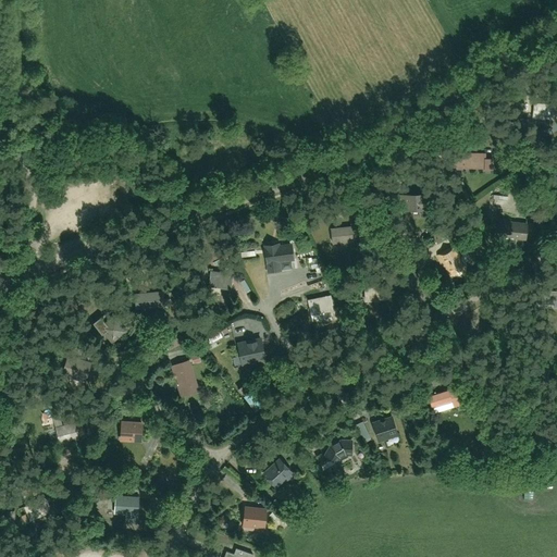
[(556,106),(535,104),(534,119),(556,120),(556,106)]
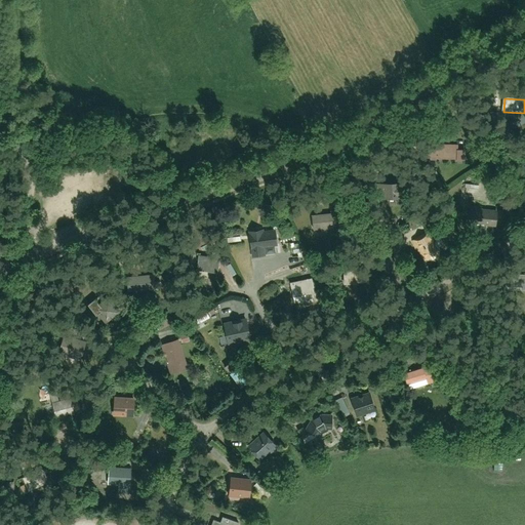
[(436,161),(466,162),(466,151),(460,151),(460,147),(437,146),(436,161)]
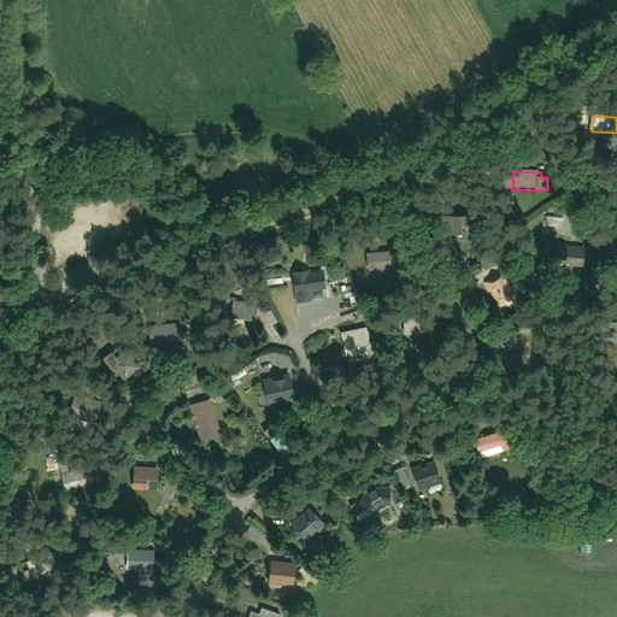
[(471,216),(447,217),(447,236),(472,236),(471,216)]
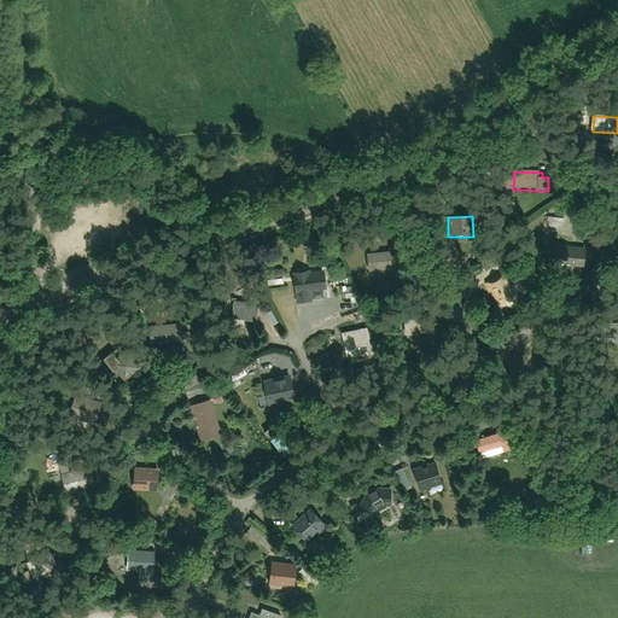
[(566,217),(546,216),(544,237),(565,238),(566,217)]
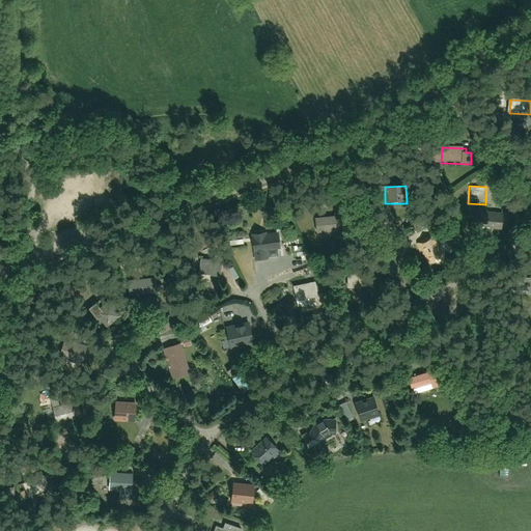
[(482,215),(483,230),(503,230),(502,215),(482,215)]
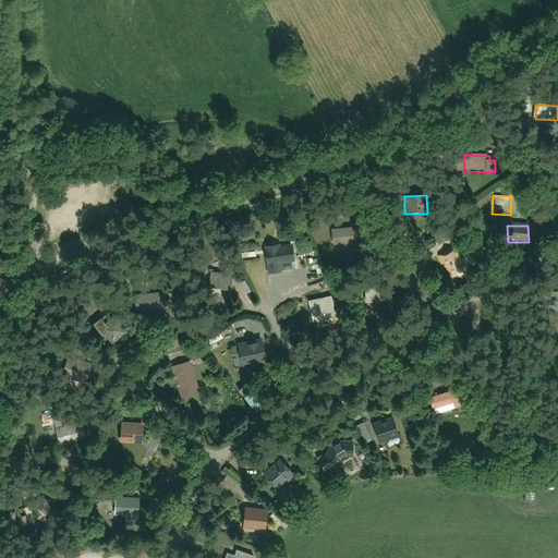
[(351,229),(330,230),(331,245),(351,244),(351,229)]
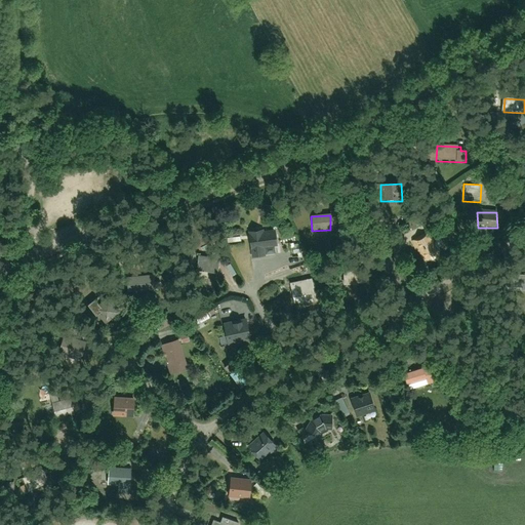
[(266,257),(265,248),(275,247),(273,232),(263,233),(263,229),(247,231),(248,235),(248,240),(250,259),(266,257)]
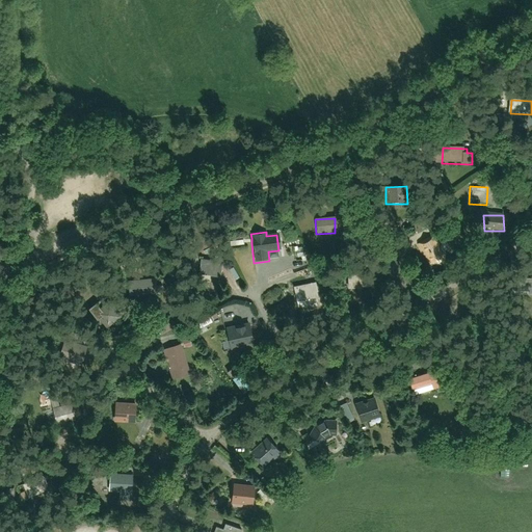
[(432,236),(417,245),(426,264),(443,255),(432,236)]
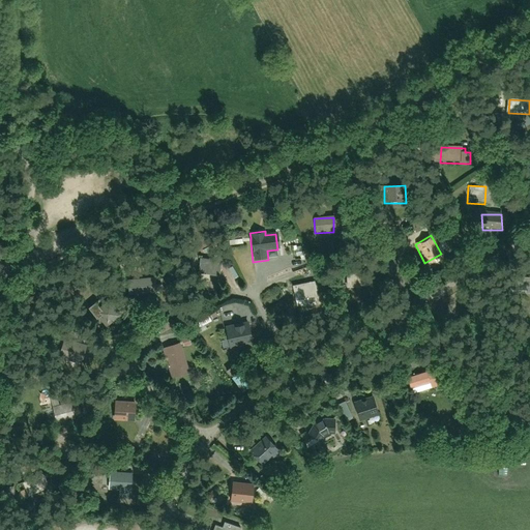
[(221,262),(199,259),(197,274),(218,276),(221,262)]
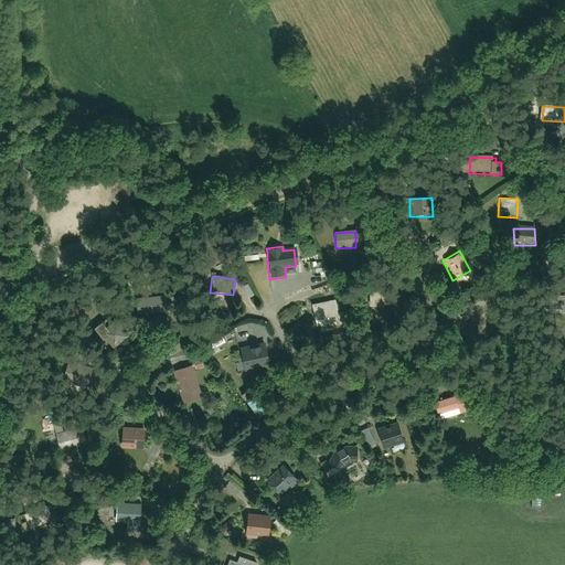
[(396,289),(370,290),(370,308),(397,308),(396,289)]
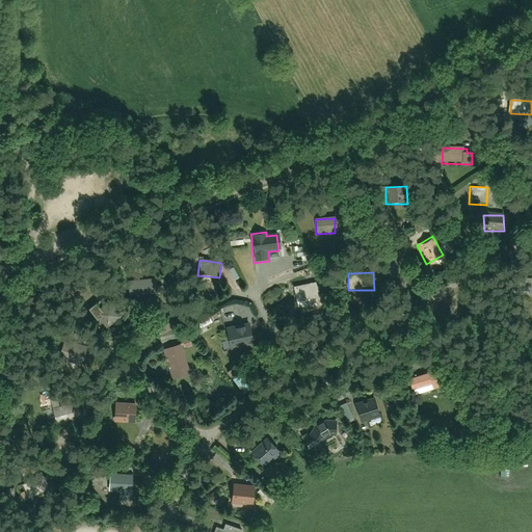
[(531,294),(531,277),(515,278),(515,289),(531,289),(530,295),(531,294)]
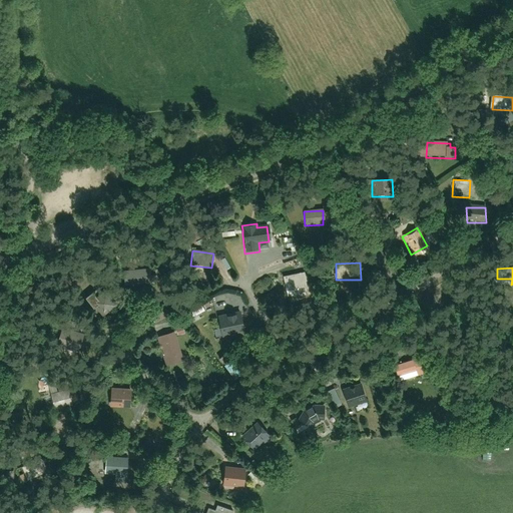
[(150,270),(125,272),(127,287),(152,284),(150,270)]
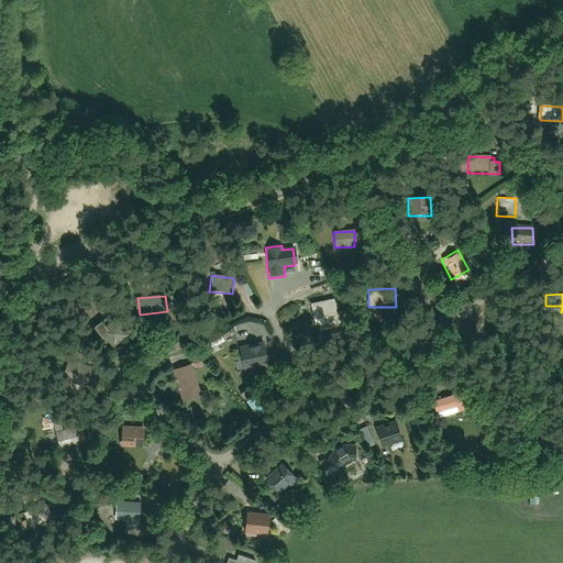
[(333,300),(310,305),(313,326),(337,321),(333,300)]
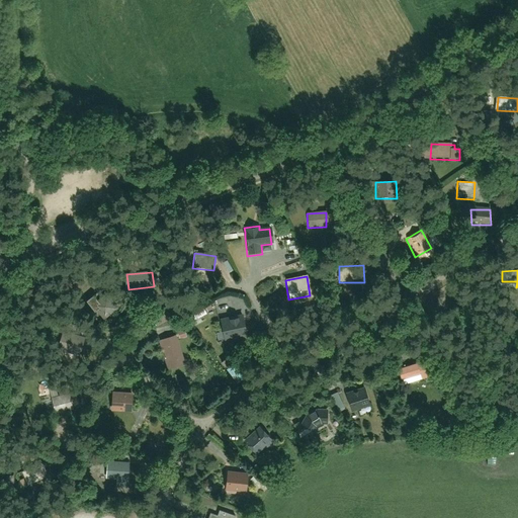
[(116,309),(105,294),(92,305),(103,320),(116,309)]
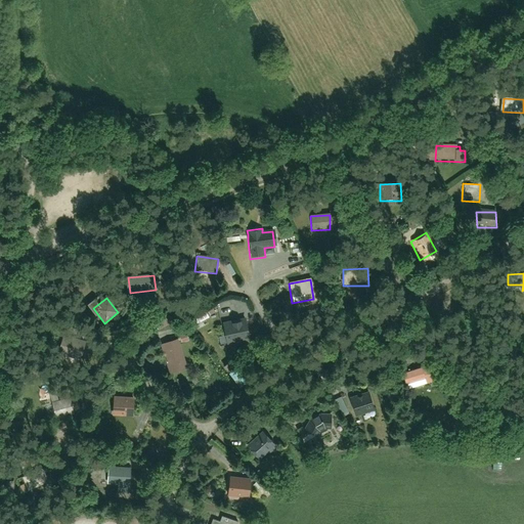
[(223,322),(227,345),(250,342),(247,319),(223,322)]
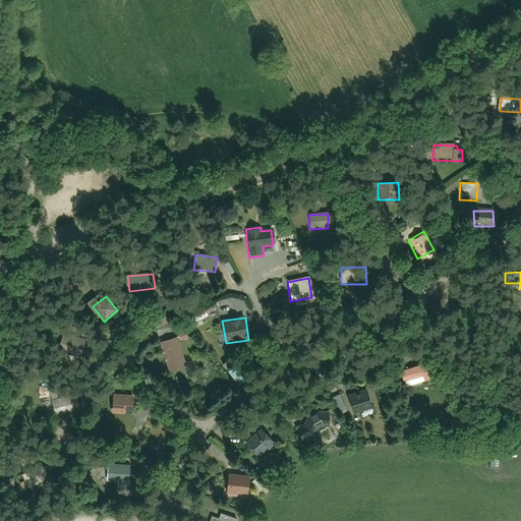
[(79,354),(83,339),(64,334),(60,348),(79,354)]
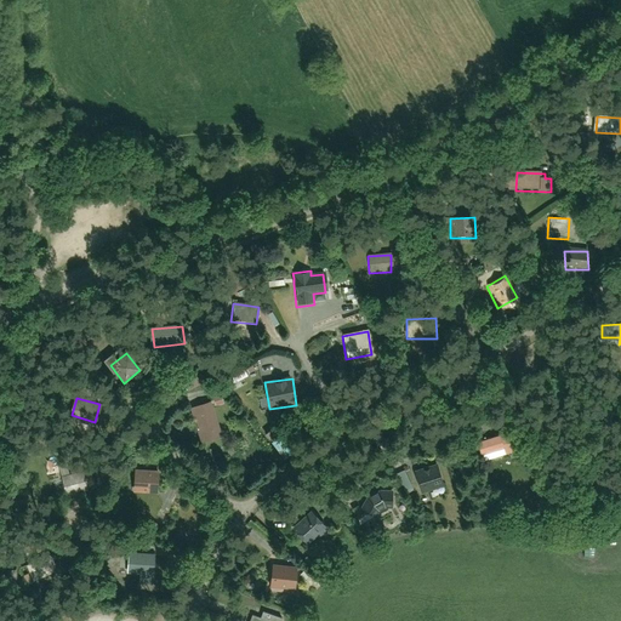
[(221,439),(209,403),(188,410),(200,446),(221,439)]
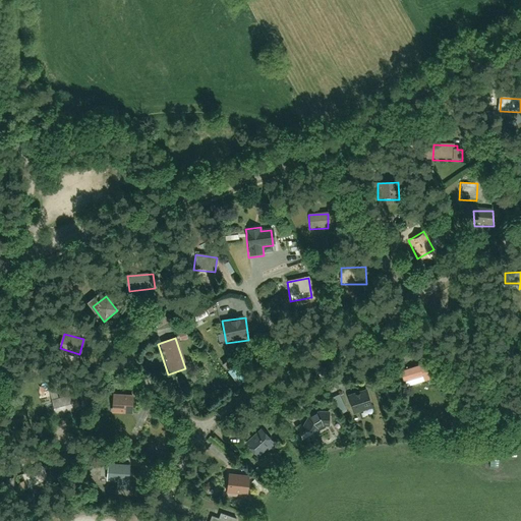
[(425,362),(403,367),(406,382),(428,377),(425,362)]
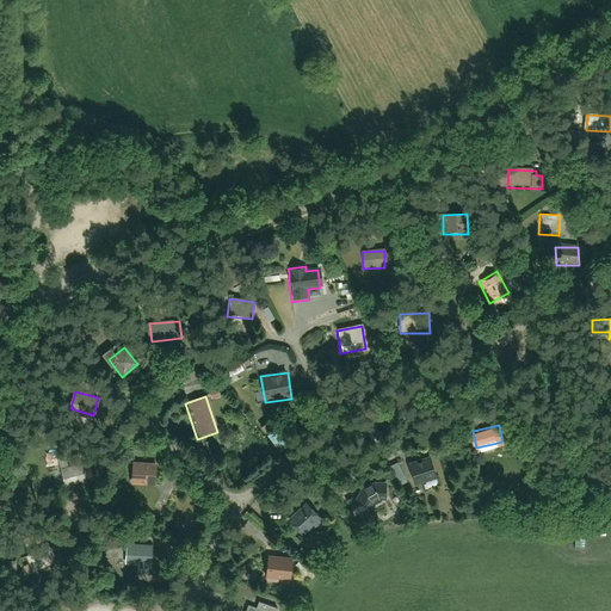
[(430,455),(409,462),(417,482),(438,475),(430,455)]
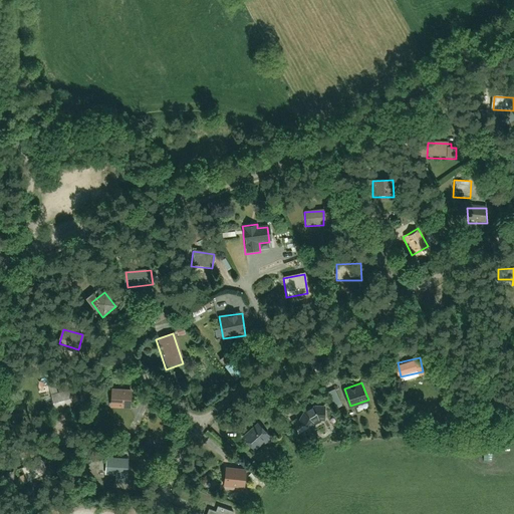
[(130,392),(110,390),(109,409),(129,410),(130,392)]
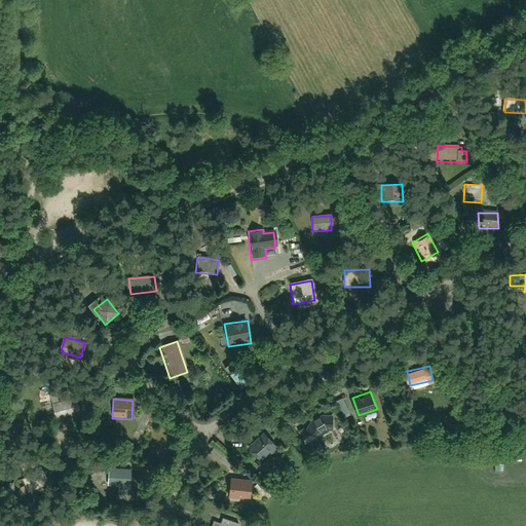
[(59,402),(50,405),(54,421),(73,416),(68,400),(59,402)]
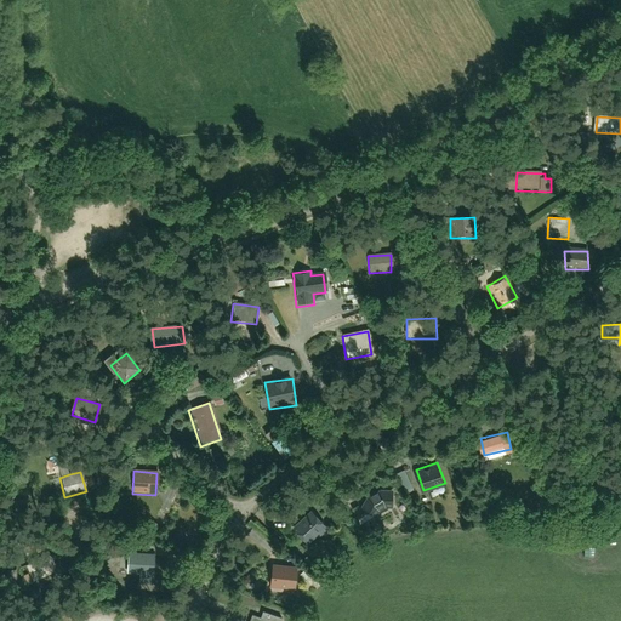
[(369,495),(362,507),(376,516),(381,510),(387,506),(393,507),(393,489),(380,489),(369,495)]
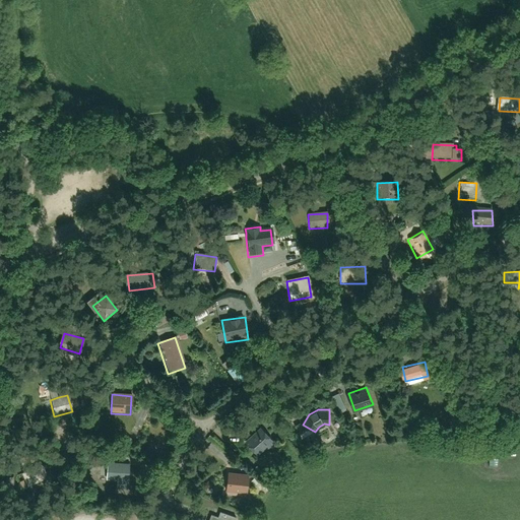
[(260,427),(246,441),(261,456),(275,442),(260,427)]
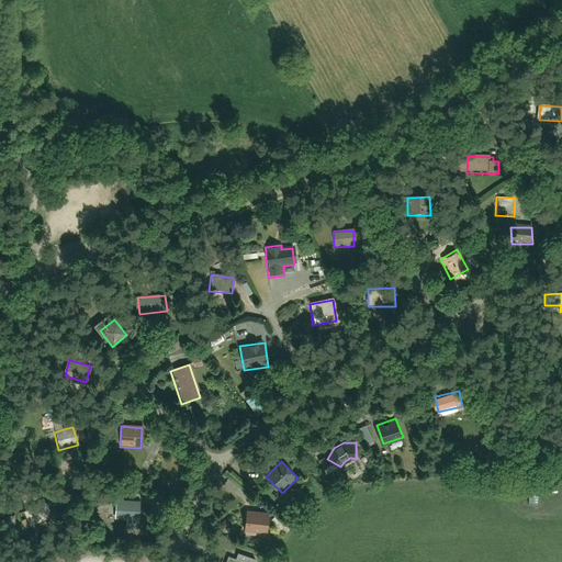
[(138,503),(116,502),(115,521),(137,521),(138,503)]
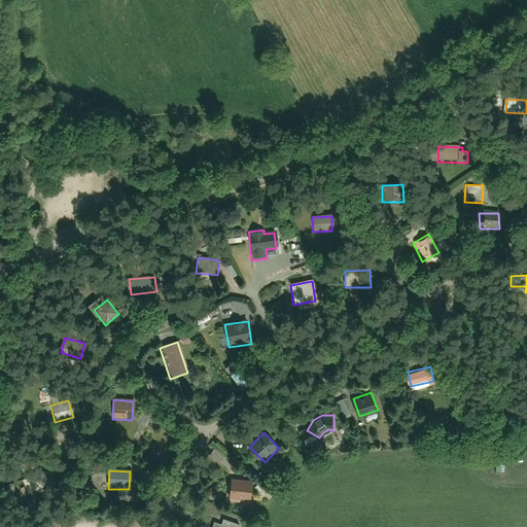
[(41,472),(21,482),(27,496),(47,487),(41,472)]
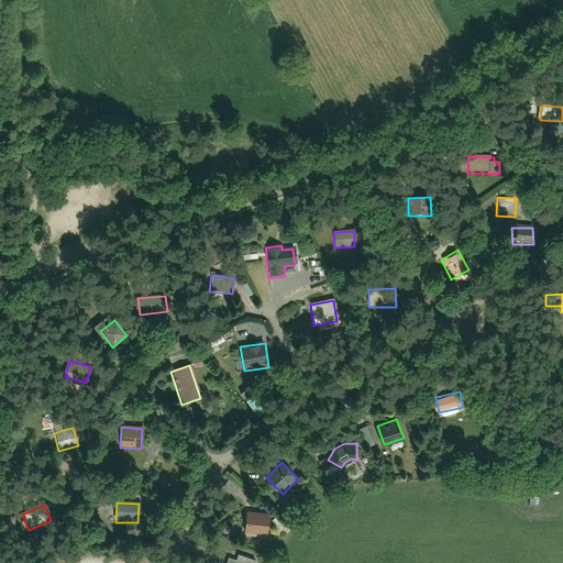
[(244,516),(243,537),(263,538),(264,517),(244,516)]
